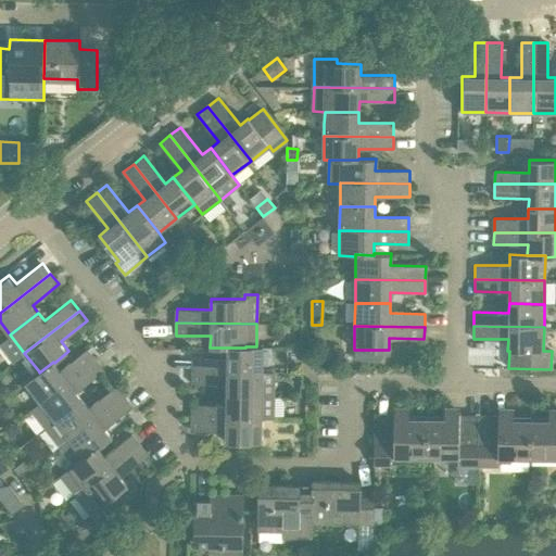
[(273,348),(256,346),(245,346),(245,348),(227,348),(227,358),(193,357),(192,371),(261,373),(261,371),(261,366),(268,366),(273,362),(273,348)]
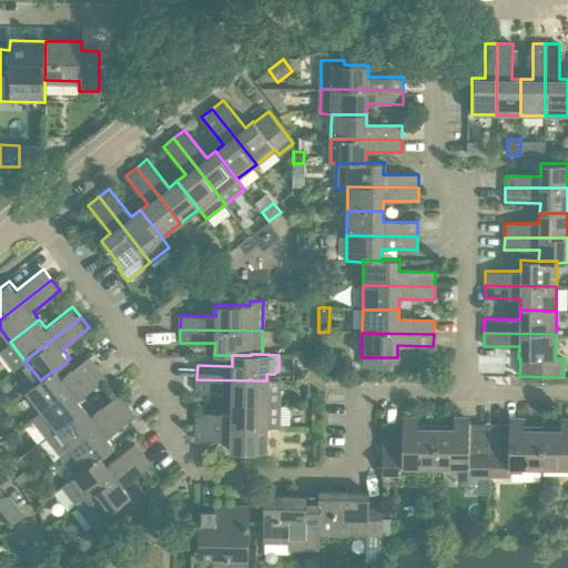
[(41,411),(98,367),(89,356),(61,378),(56,371),(54,369),(40,381),(40,379),(26,391),(41,411)]
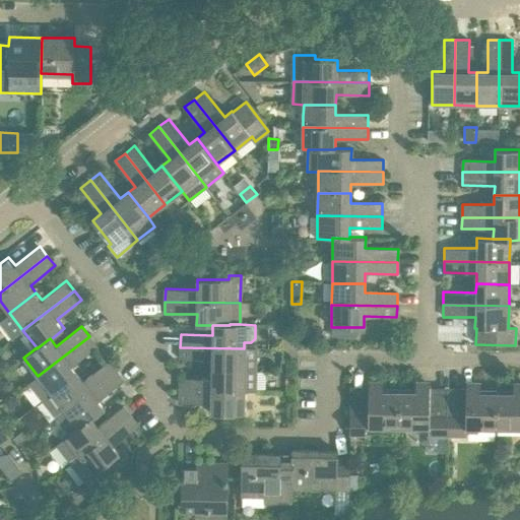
[(43,401),(77,373),(72,366),(96,346),(89,336),(38,376),(28,383),(43,401)]
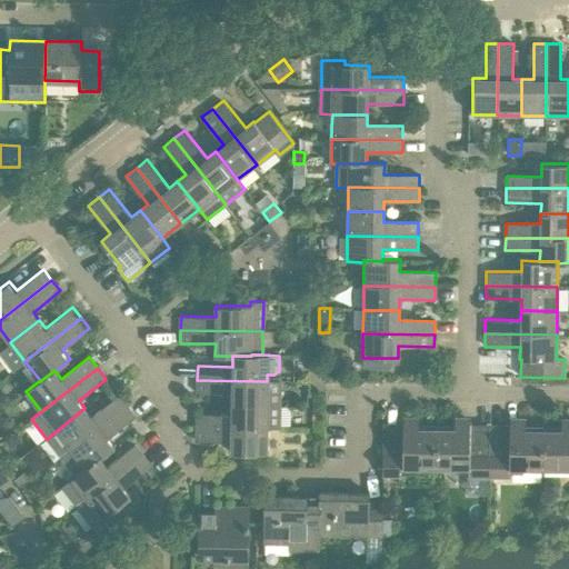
[(279,380),(267,380),(267,381),(197,380),(197,395),(231,395),(231,405),(279,406),(279,380)]
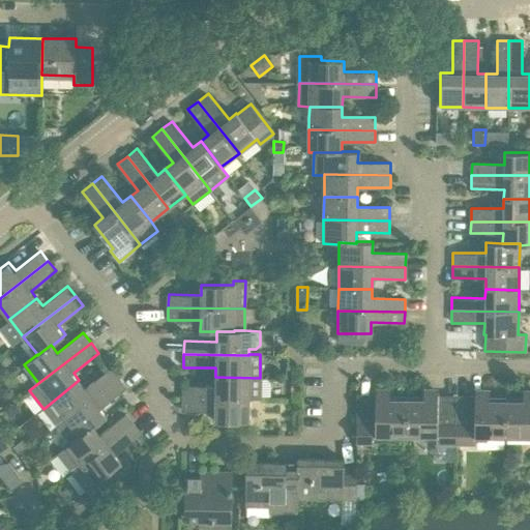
[(57,425),(118,378),(111,367),(85,388),(79,380),(43,409),(57,425)]
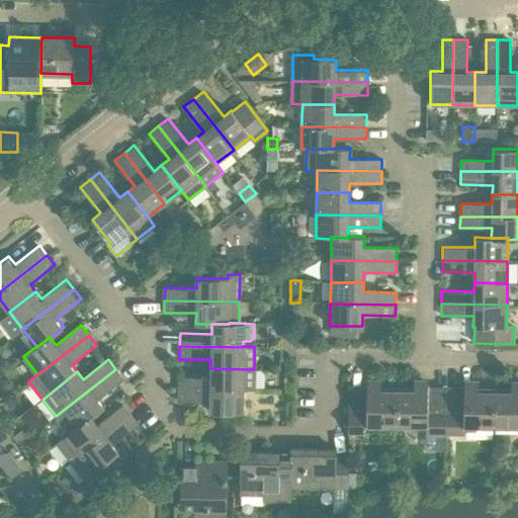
[(254,390),(254,369),(210,368),(210,377),(179,376),(179,390),(243,391),(243,390),(254,390)]
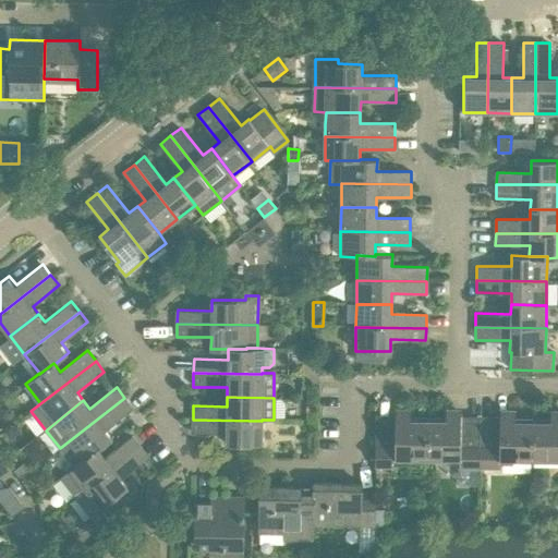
[(98,449),(112,438),(106,429),(133,408),(124,398),(60,448),(74,466),(84,459),(98,449)]
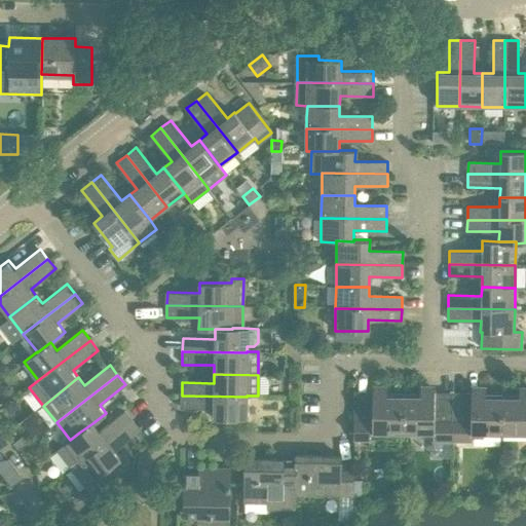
[(403,434),(403,395),(386,395),(386,389),(372,388),(372,397),(353,396),(353,441),(373,441),(373,433),(403,434)]
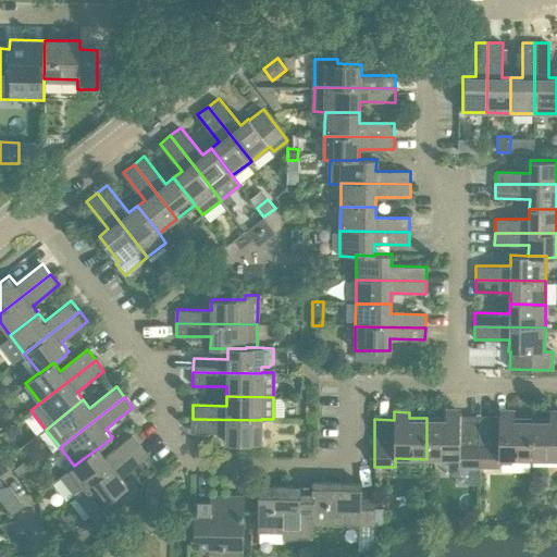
[(478,468),(479,421),(459,421),(459,412),(445,412),(445,418),(426,418),(426,459),(457,459),(457,468),(478,468)]
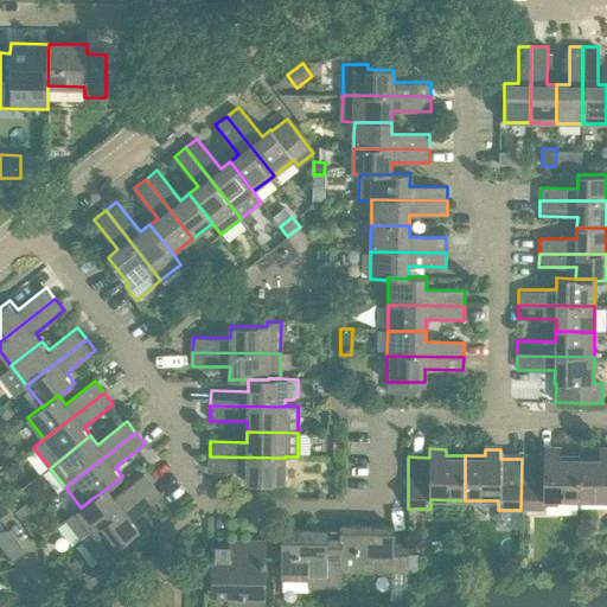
[(577,502),(579,457),(558,457),(558,449),(543,449),(543,459),(522,459),(521,510),(543,510),(544,502),(577,502)]
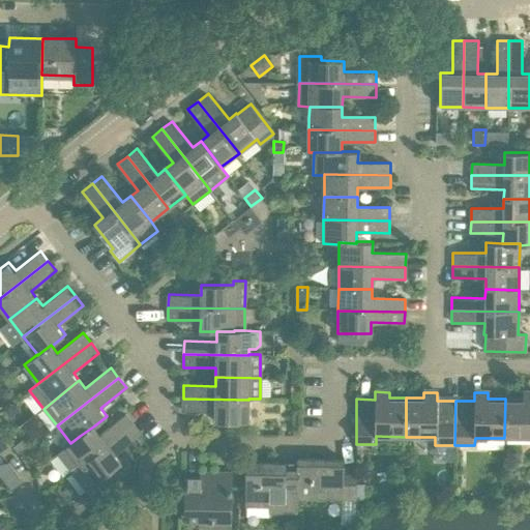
[(505,399),(504,438),(529,438),(529,392),(523,392),(523,399),(505,399)]
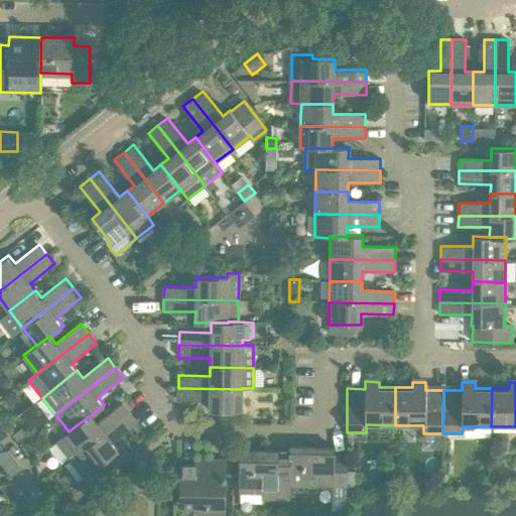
[(241,411),(242,389),(178,388),(178,400),(210,400),(209,410),(241,411)]
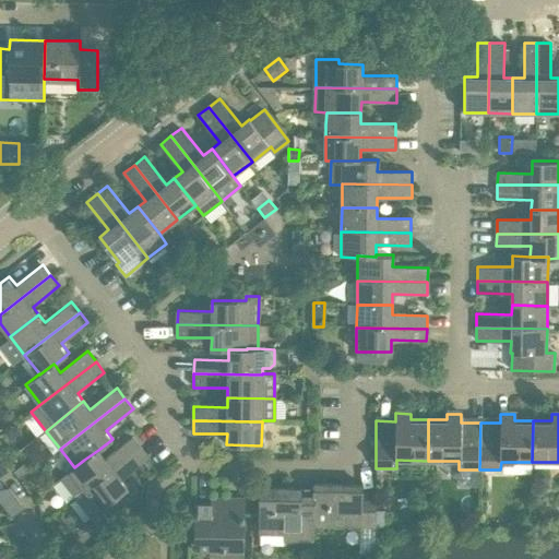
[(75,497),(140,447),(131,437),(104,458),(98,450),(84,460),(74,467),(60,477),(75,497)]
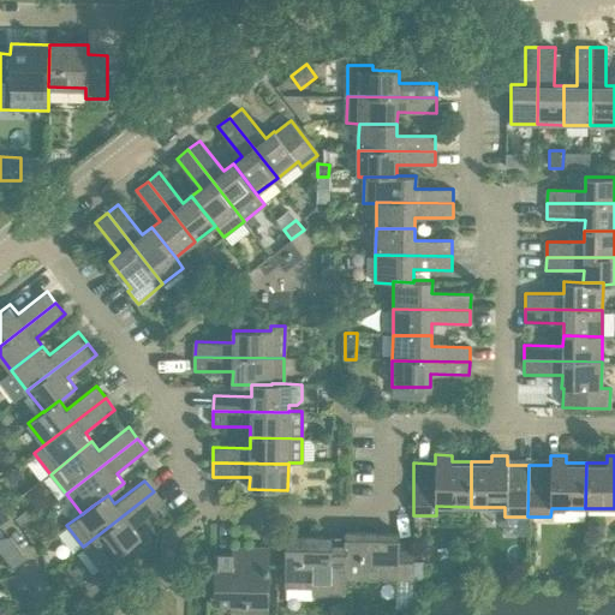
[(154,491),(83,547),(112,584),(141,561),(129,547),(141,536),(133,527),(163,503),(154,491)]
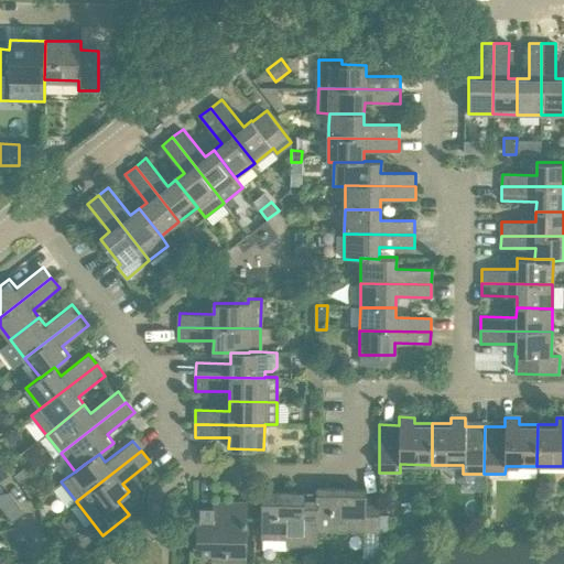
[(0,480),(9,473),(0,461),(0,480)]
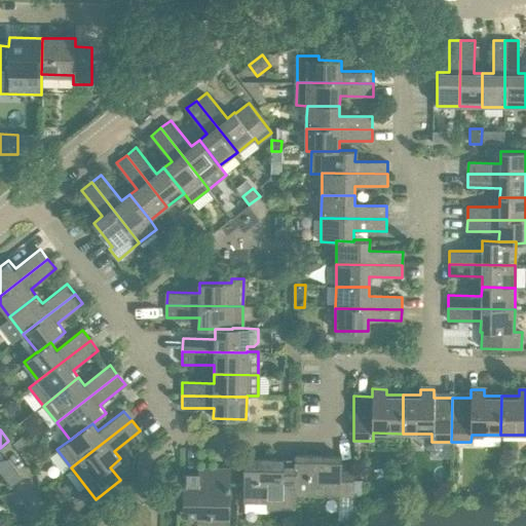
[(23,437),(13,444),(20,452),(29,445),(23,437)]
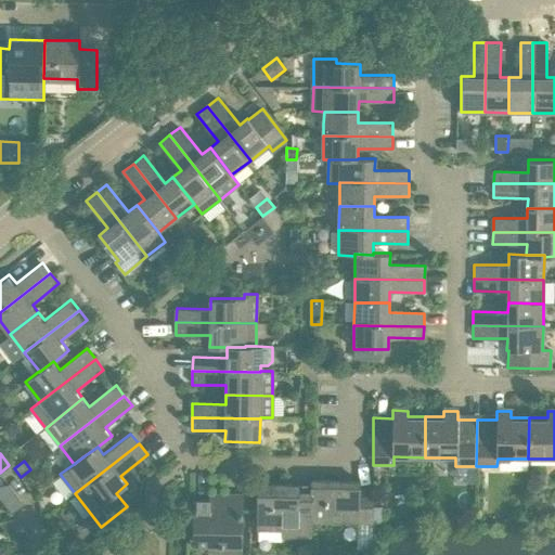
[(311,524),(344,524),(344,518),(358,518),(358,524),(372,524),(372,497),(359,497),(359,481),(311,481),(310,497),(311,497),(311,524)]
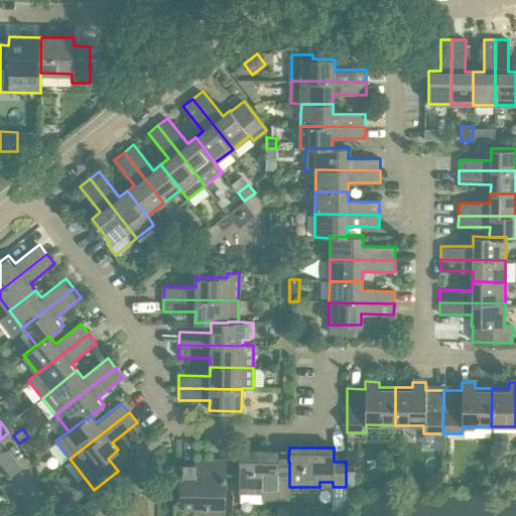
[(22,468),(8,449),(0,450),(0,464),(11,477),(22,468)]
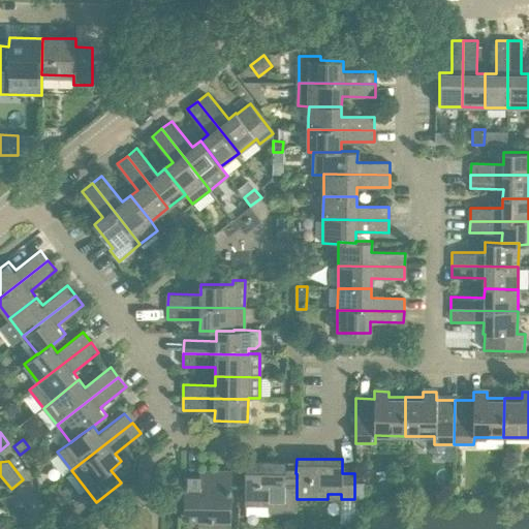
[(297,473),(296,473),(284,473),(284,463),(246,463),(246,474),(245,506),(269,506),(269,514),(297,514),(297,499),(297,473)]
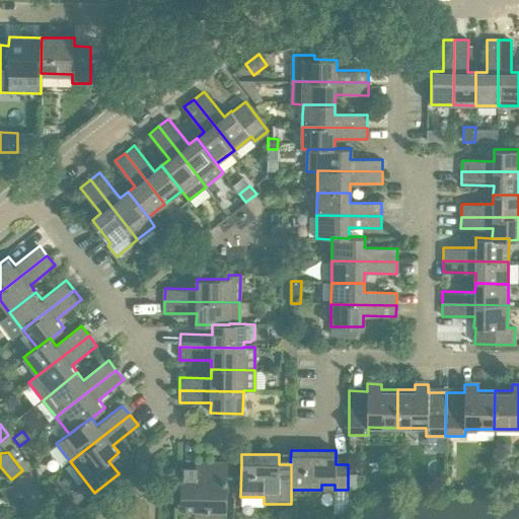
[(212,469),(182,469),(181,510),(206,510),(206,517),(226,517),(227,465),(227,462),(213,461),(212,469)]
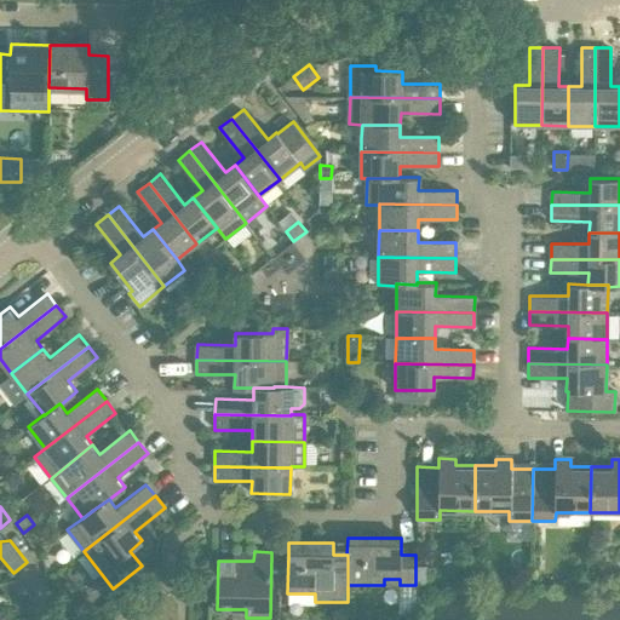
[(0,581),(0,585),(19,612),(34,601),(17,579),(0,581)]
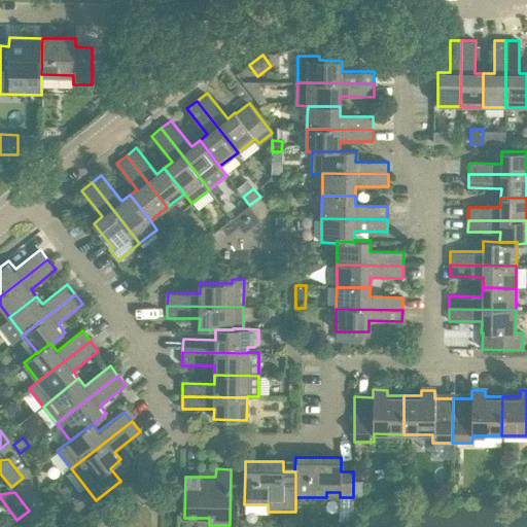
[(71,526),(81,519),(78,514),(73,507),(63,517),(67,523),(70,526),(71,526)]
